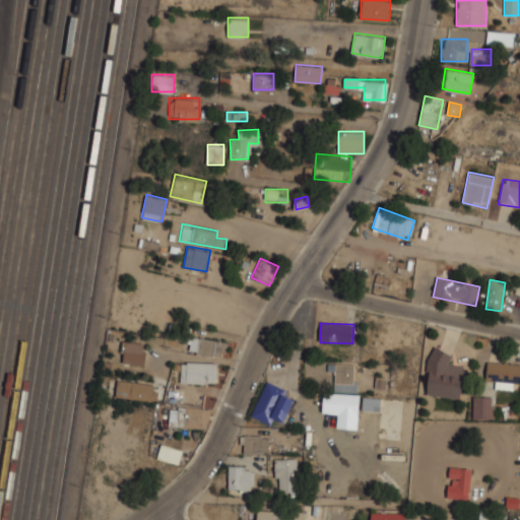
[(188,355),(224,351),(223,336),(187,340),(188,355)]
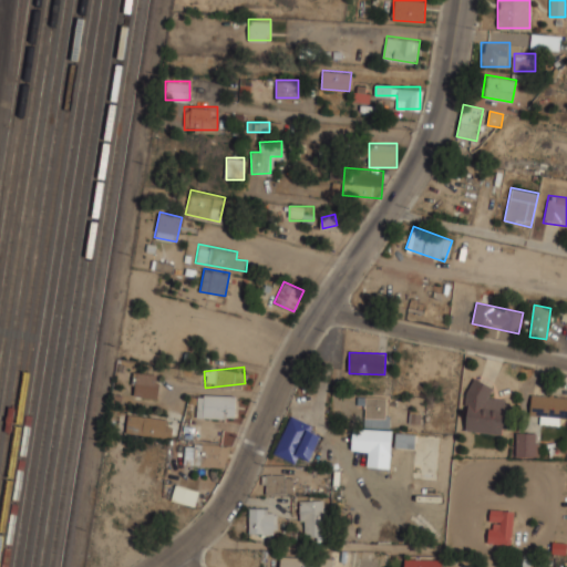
[(132,395),(158,399),(161,374),(134,371),(132,395)]
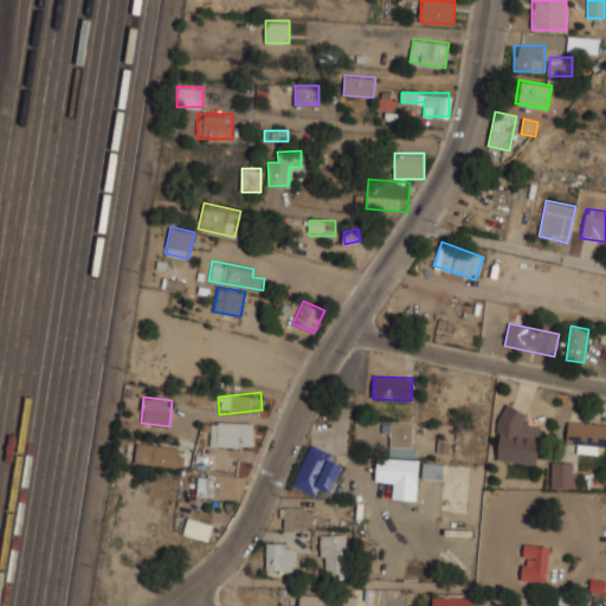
[(537,464),(540,426),(524,425),(526,410),(502,407),(497,462),(537,464)]
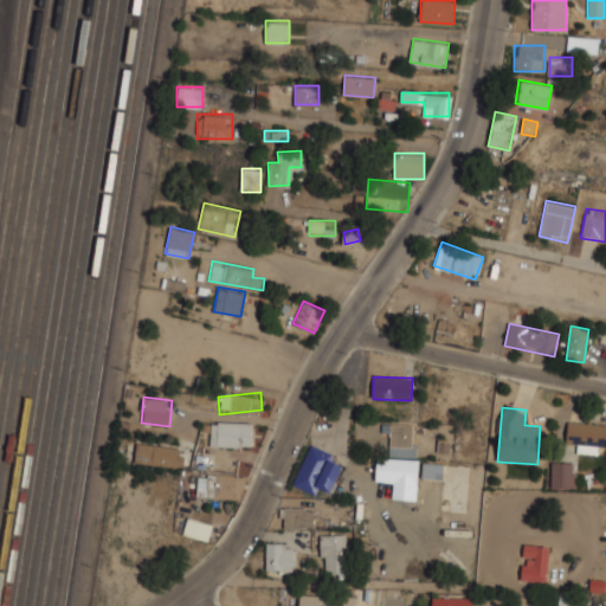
[(252,445),(252,421),(201,420),(201,444),(252,445)]
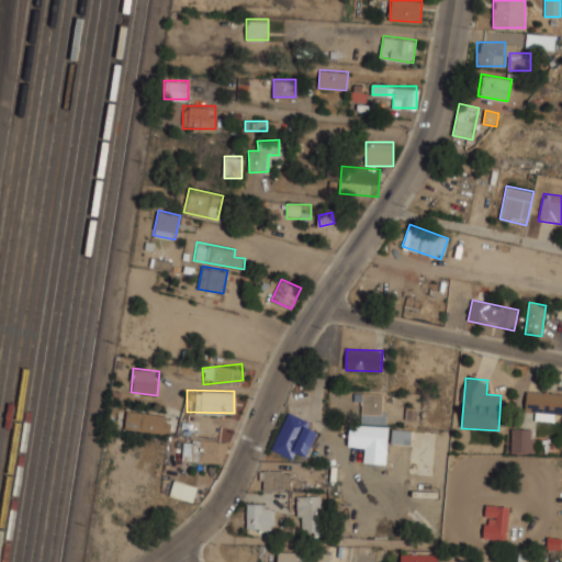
[(535,420),(553,423),(554,413),(561,413),(561,393),(527,391),(525,412),(536,413),(535,420)]
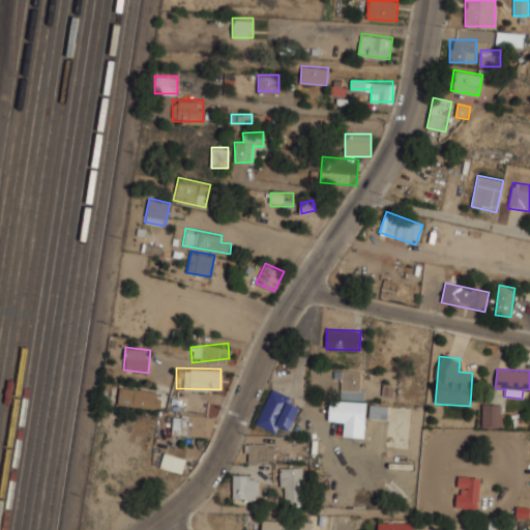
[(361,372),(342,372),(341,399),(358,400),(358,391),(360,391),(361,372)]
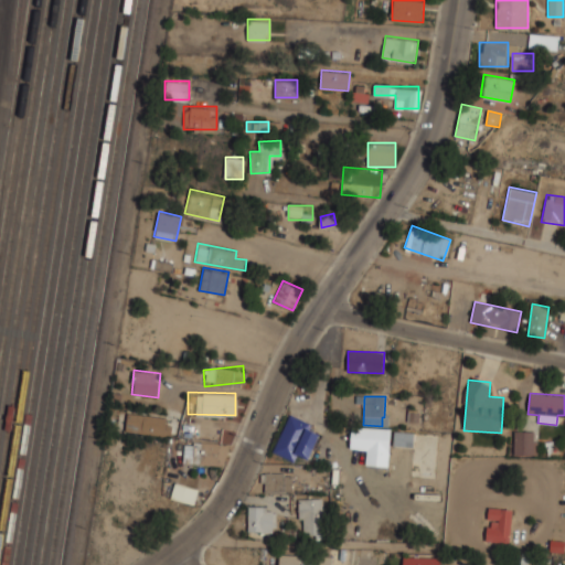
[(117,432),(167,435),(168,416),(118,412),(117,432)]
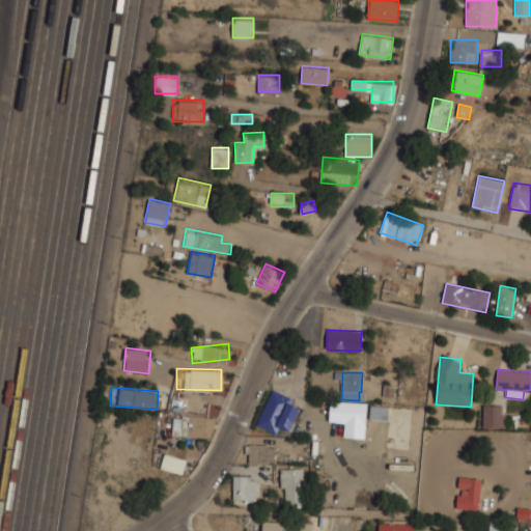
[(331,401),(330,422),(344,423),(344,438),(365,439),(367,403),(331,401)]
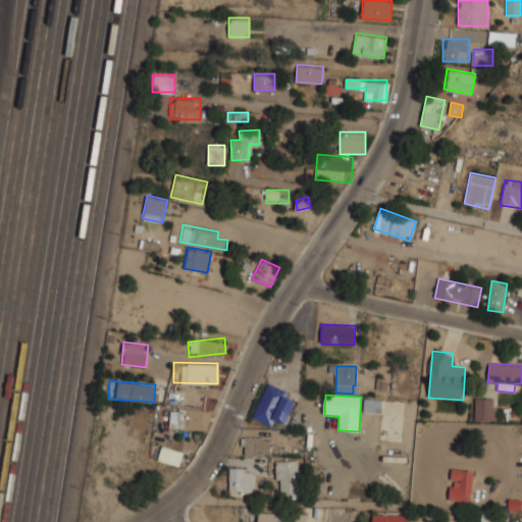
[(475,420),(494,421),(494,399),(475,399),(475,420)]
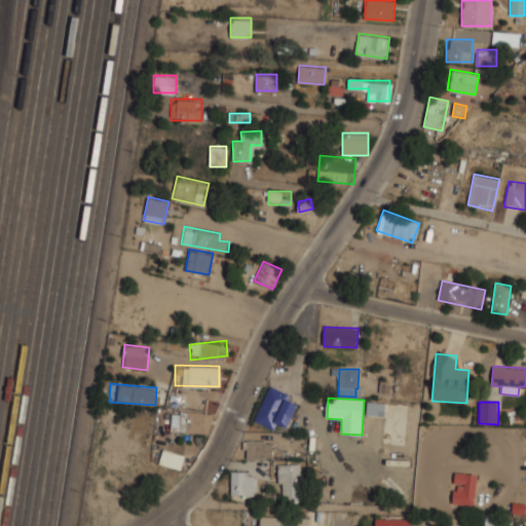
[(385,404),(367,403),(367,416),(384,417),(385,404)]
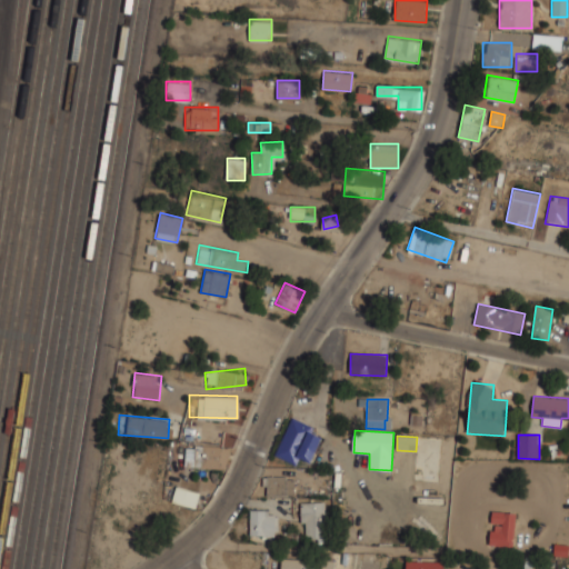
[(227,469),(229,447),(188,441),(186,465),(227,469)]
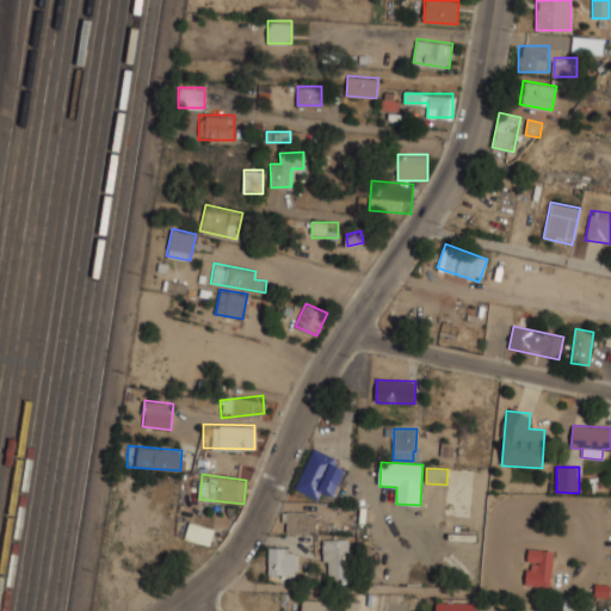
[(316,513),(288,512),(287,532),(316,534),(316,513)]
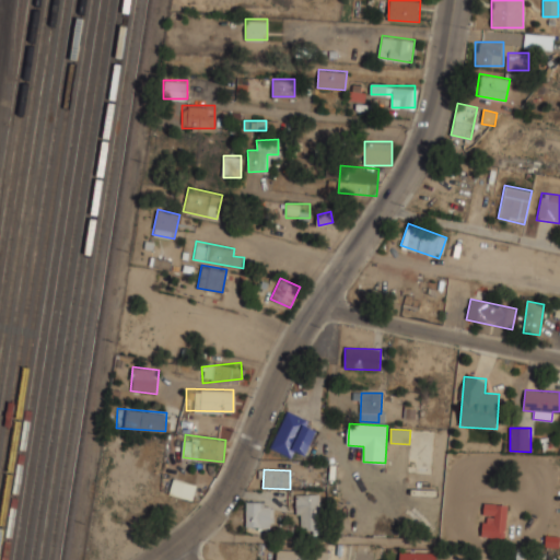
[(193,500),(197,486),(174,479),(170,493),(193,500)]
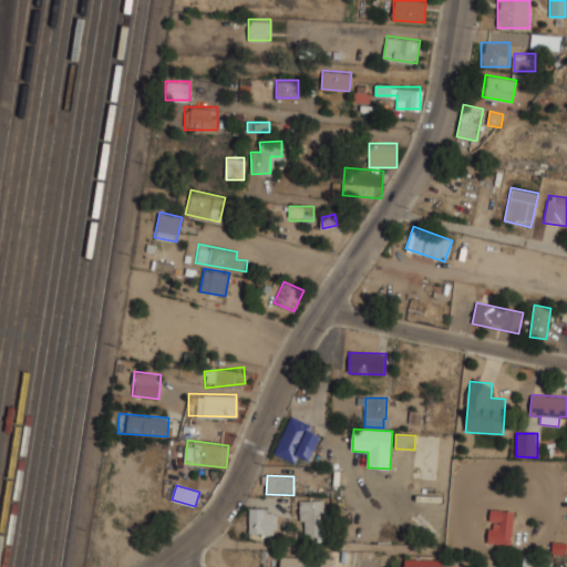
[(323,501),(299,501),(300,522),(305,522),(305,538),(323,538),(323,501)]
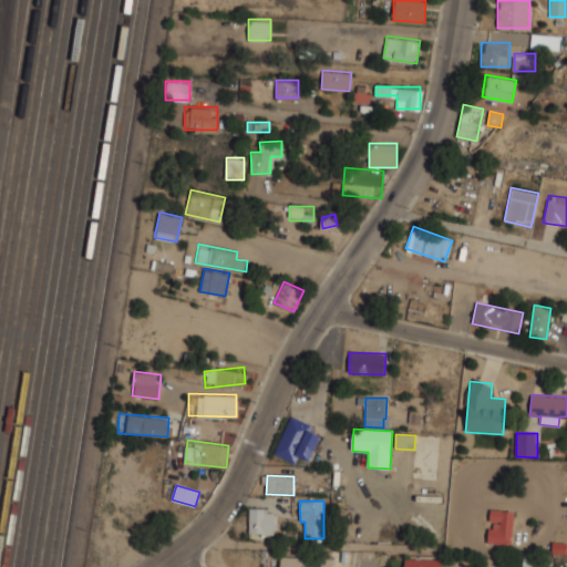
[(249,534),(276,534),(276,513),(266,513),(266,508),(249,508),(249,534)]
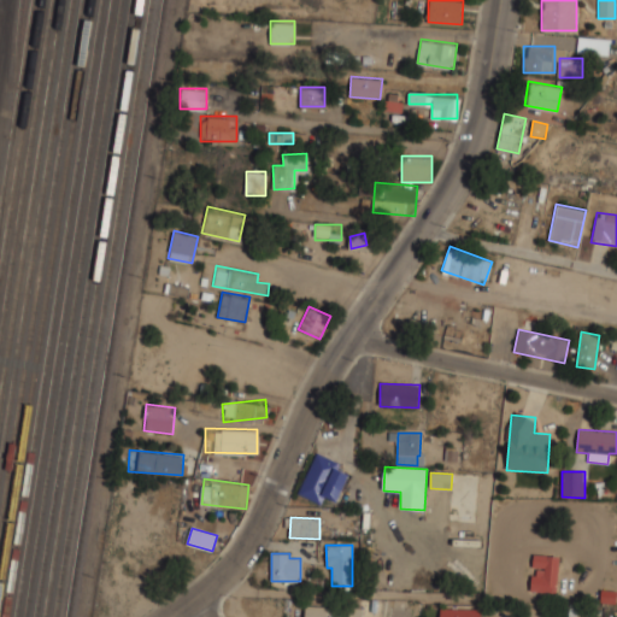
[(558,592),(559,556),(534,554),(533,592),(558,592)]
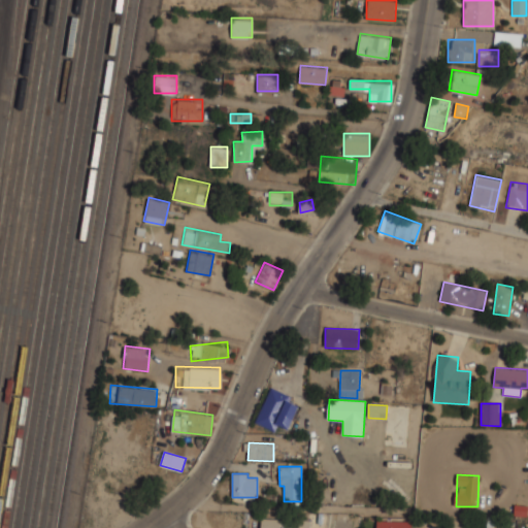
[(260,527),(309,527),(310,522),(297,522),(296,527),(285,527),(285,519),(261,519),(260,527)]
